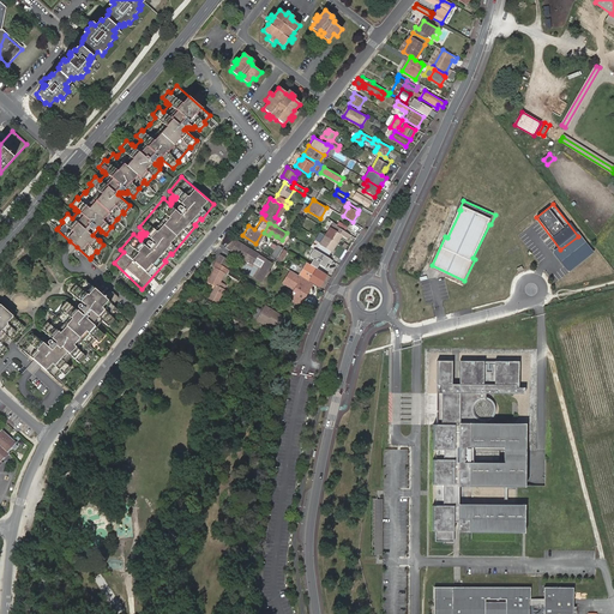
[(339,240),(344,232),(337,226),(335,229),(330,228),(325,236),(335,242),(337,239),(339,240)]
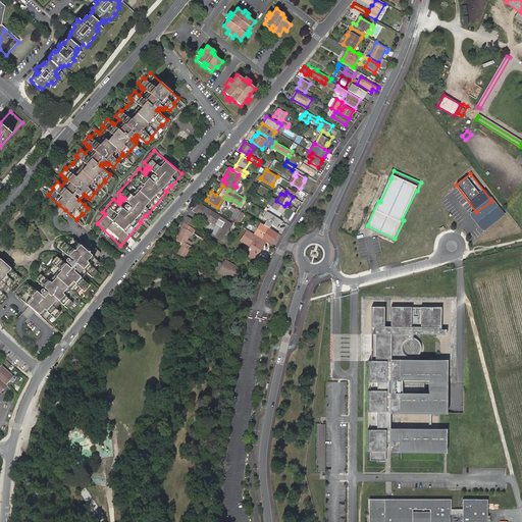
[(276,201),(272,198),(269,202),(268,204),(270,206),(272,208),(276,201)]
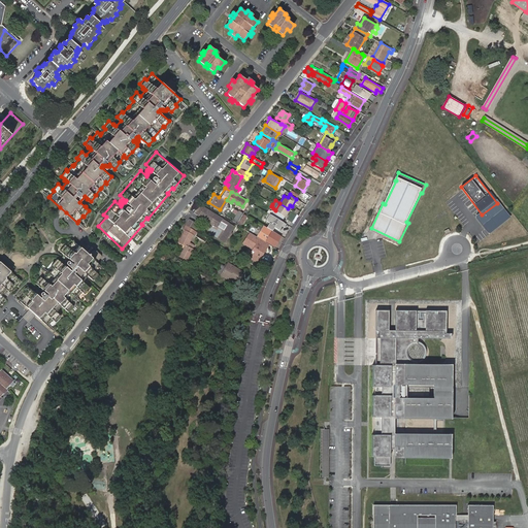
[(283,220),(290,209),(288,208),(279,203),(275,210),(273,208),(271,206),(267,212),(269,213),(282,222),(283,220)]
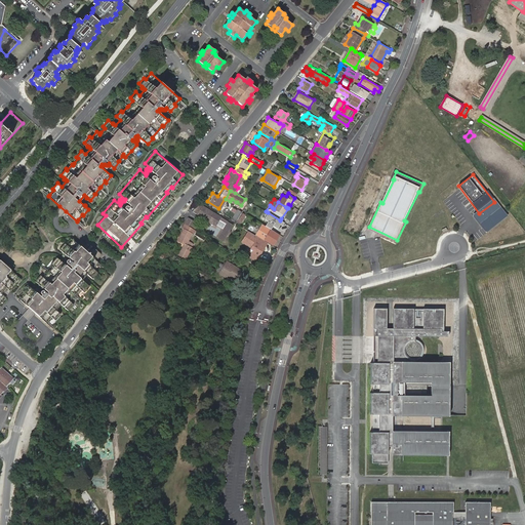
[(488,233),(509,217),(500,207),(499,208),(494,202),(479,213),(476,216),(479,220),(481,218),(485,224),(483,226),(488,233)]
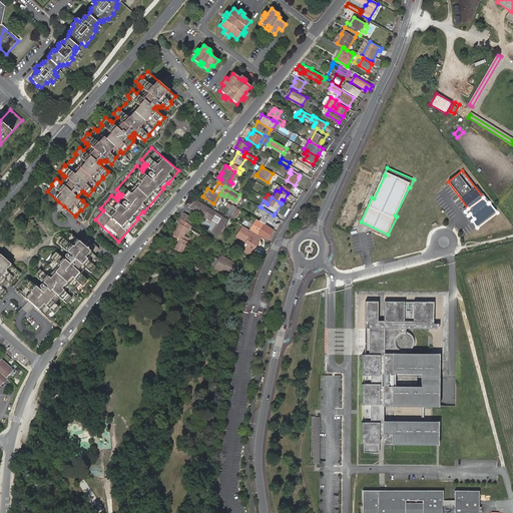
[(229,220),(194,199),(189,207),(211,221),(215,214),(222,218),(213,232),(219,236),(229,220)]
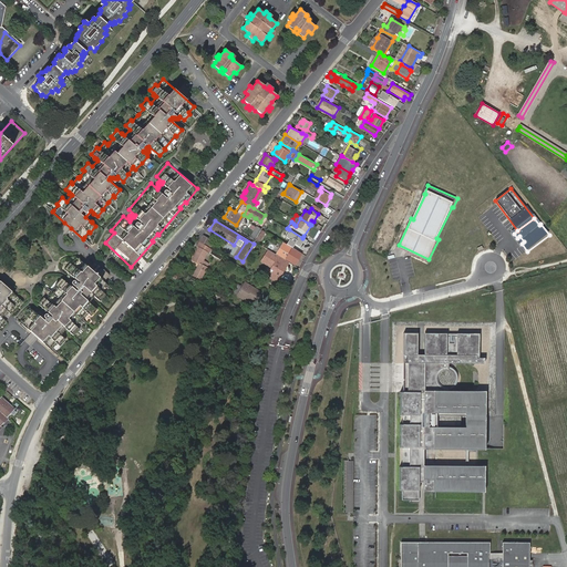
[(255,239),(261,229),(257,227),(256,226),(256,227),(255,229),(249,236),(250,237),(255,239)]
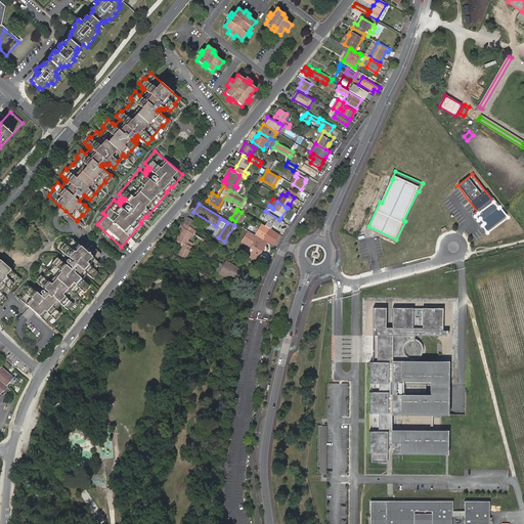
[(279,220),(267,212),(263,219),(267,221),(267,222),(265,226),(270,229),(272,226),(275,227),(275,226),(277,227),(280,224),(282,225),(284,222),(279,220)]
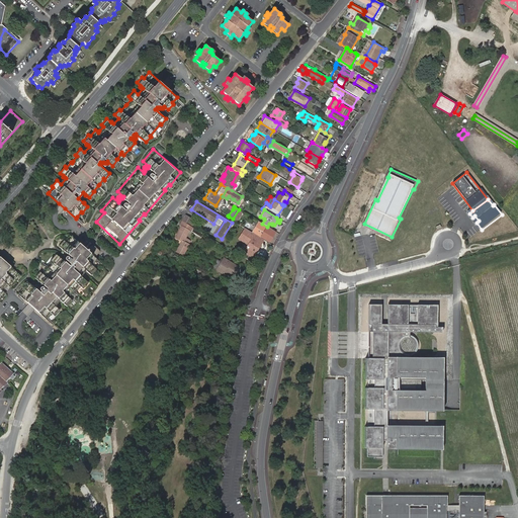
[(182,221),(191,227),(193,223),(191,221),(192,219),(185,216),(182,221)]
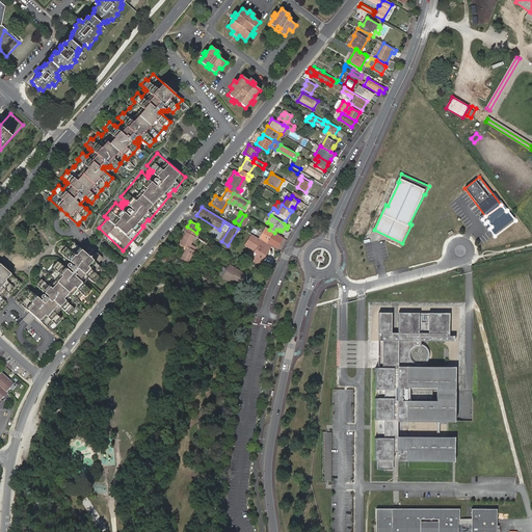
[(194,236),(208,243),(210,240),(196,233),(187,227),(184,231),(186,232),(180,243),(186,247),(181,257),(186,261),(192,250),(193,246),(189,244),(194,236)]
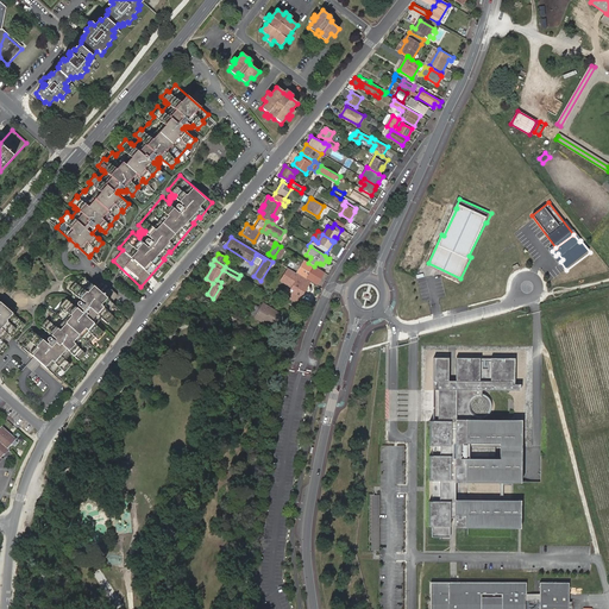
[(296,272),(307,280),(308,277),(301,274),(307,264),(313,269),(314,267),(308,263),(305,261),(296,272)]
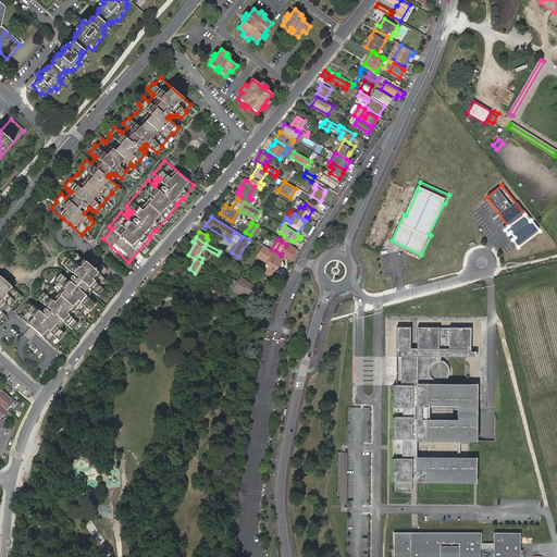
[(275,250),(282,254),(288,258),(291,254),(289,254),(292,249),(286,246),(281,242),(275,250)]
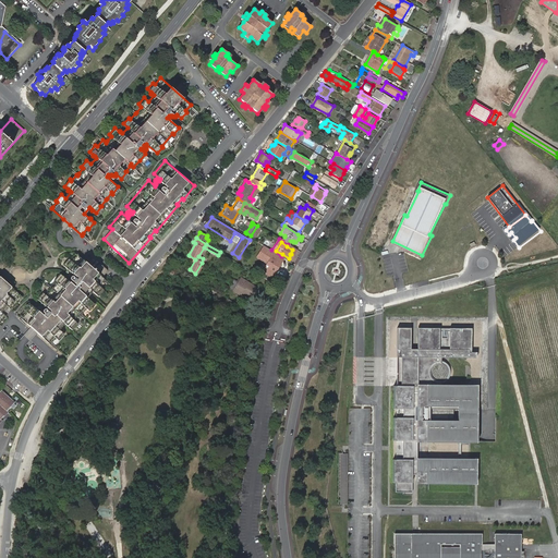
[(80,316),(82,315),(86,308),(89,312),(95,305),(87,298),(93,292),(98,298),(105,291),(101,288),(107,282),(101,278),(107,271),(106,270),(105,268),(104,267),(100,266),(98,266),(94,270),(76,255),(71,261),(70,259),(64,266),(68,269),(68,271),(70,271),(73,274),(72,276),(69,274),(68,274),(68,275),(67,274),(65,274),(64,274),(63,275),(63,276),(64,277),(56,269),(50,276),(50,277),(39,289),(38,289),(33,295),(41,302),(39,302),(39,303),(38,305),(40,306),(40,307),(40,308),(43,312),(41,313),(35,307),(35,306),(34,306),(31,303),(24,310),(25,311),(20,317),(21,317),(28,325),(32,327),(34,330),(37,332),(50,344),(51,342),(56,338),(59,341),(64,335),(59,329),(64,323),(73,330),(79,325),(75,322),(80,316)]
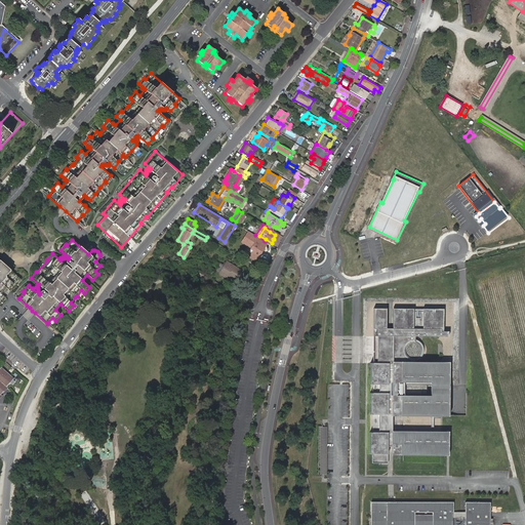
[(254,246),(253,247),(249,255),(256,260),(265,247),(253,241),(251,244),(254,246)]
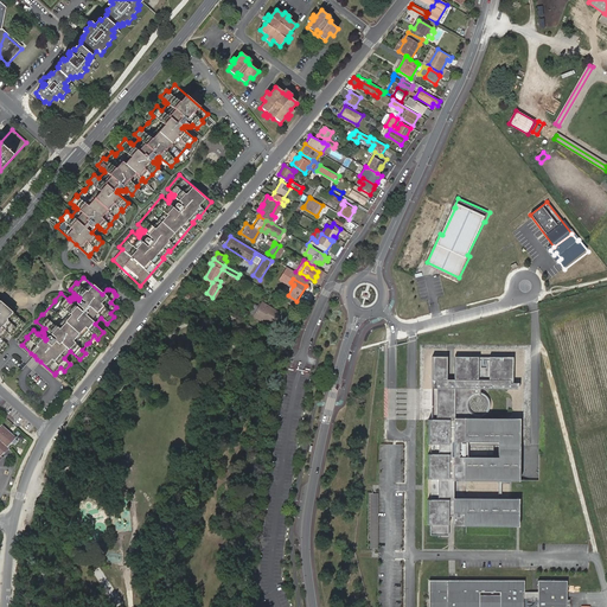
[(0,350),(6,344),(4,340),(10,334),(12,337),(25,323),(19,317),(18,315),(17,315),(0,300),(0,350)]
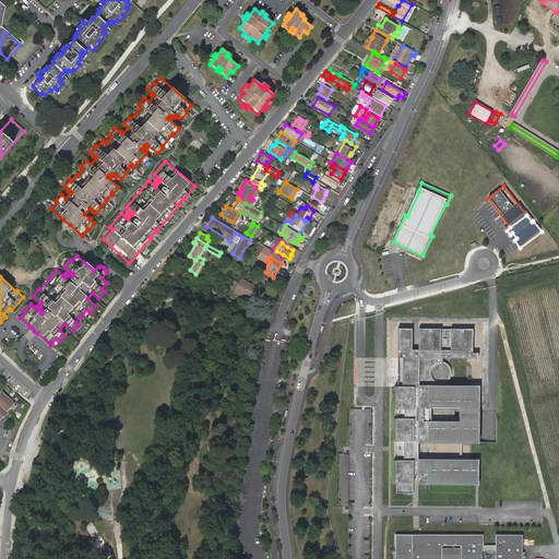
[(261,289),(239,277),(232,293),(242,298),(244,295),(254,300),(261,289)]
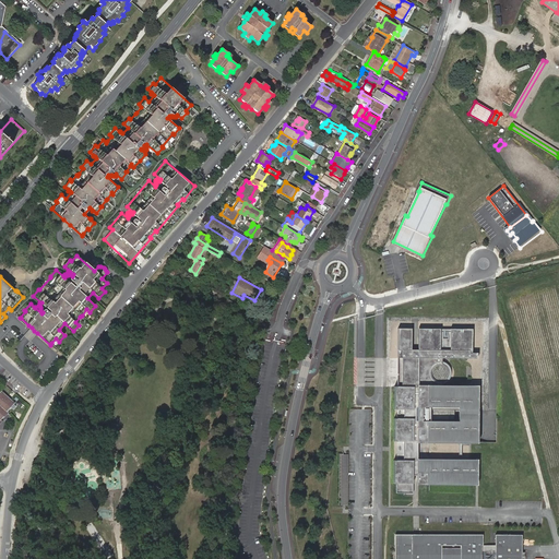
[(225,302),(237,309),(239,305),(227,299),(225,302)]
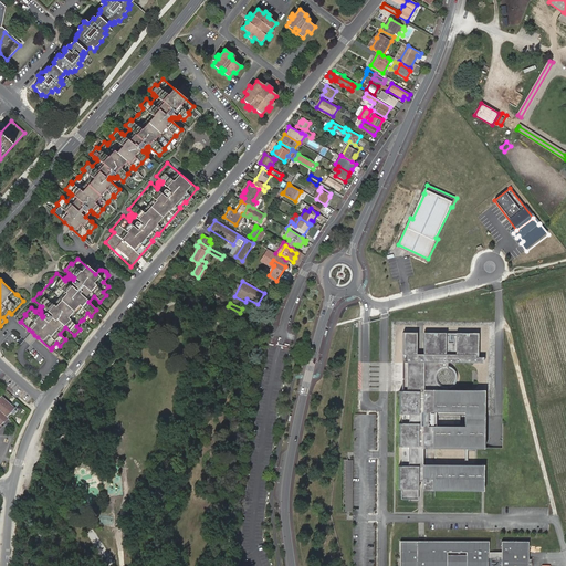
[(29,329),(21,322),(19,324),(28,331),(29,329)]
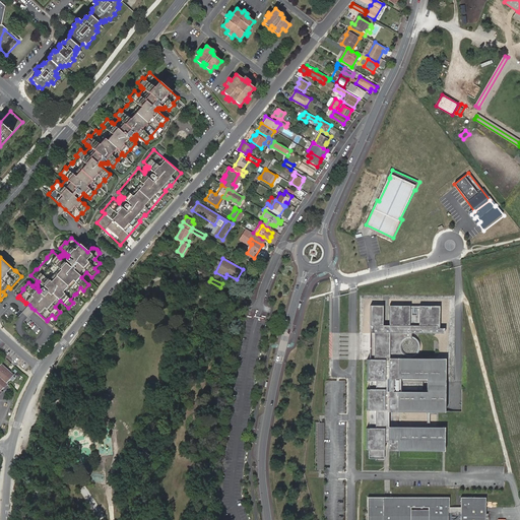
[(31,308),(29,305),(25,309),(22,312),(25,315),(28,318),(31,314),(35,310),(31,308)]
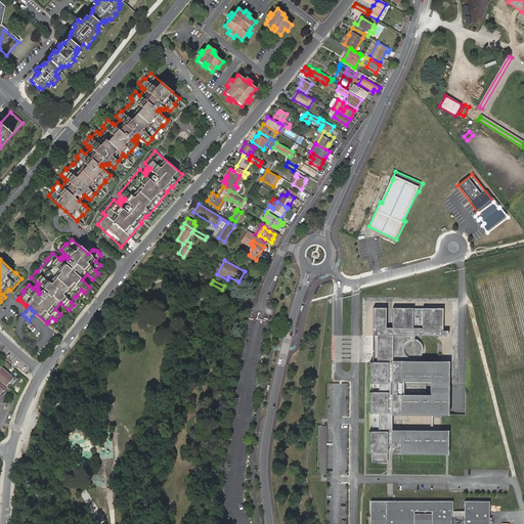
[(376,337),(385,337),(385,364),(376,364),(375,464),(388,464),(388,450),(388,447),(391,447),(391,450),(443,450),(443,432),(433,432),(433,417),(443,417),(443,396),(431,396),(431,383),(443,384),(443,363),(415,363),(415,360),(419,359),(421,358),(422,356),(424,352),(424,349),(424,346),(423,343),(420,340),(416,339),(416,337),(447,337),(447,333),(442,332),(443,321),(423,320),(423,329),(413,329),(413,320),(393,320),(393,330),(386,330),(386,309),(376,309),(376,337)]
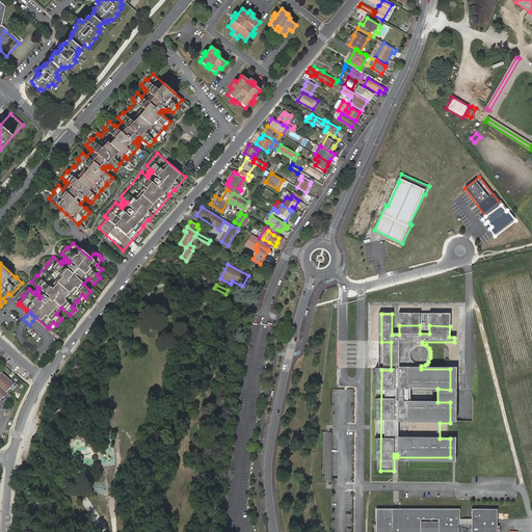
[(399,314),(399,325),(420,325),(420,314),(399,314)]
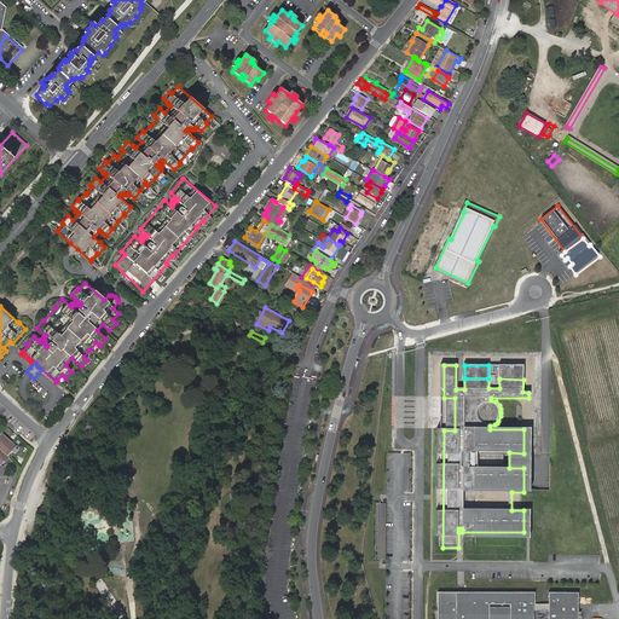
[(499,379),(524,380),(524,366),(499,366),(499,379)]
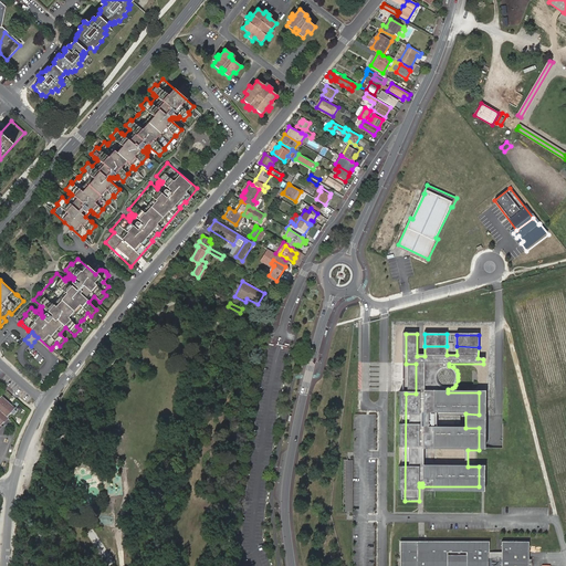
[(406,394),(416,394),(416,364),(406,364),(406,394)]
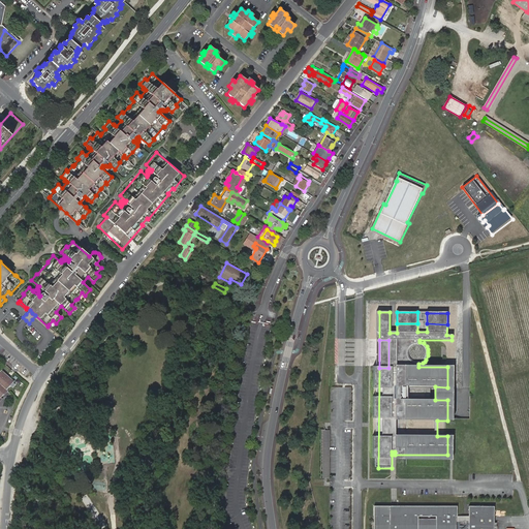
[(0,399),(1,399),(0,398),(7,390),(6,390),(13,381),(1,370),(0,370),(0,399)]
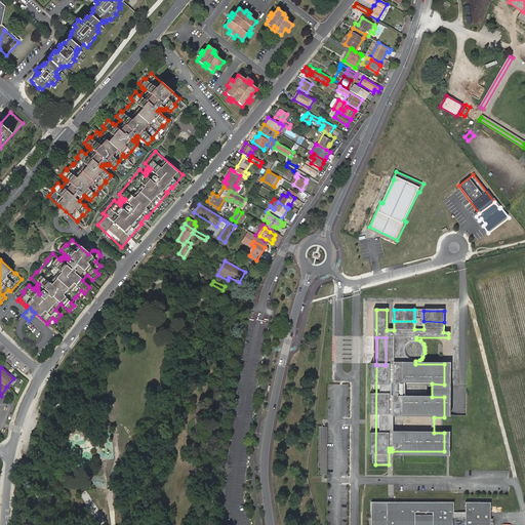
[(444,385),(432,384),(432,397),(444,397),(444,385)]
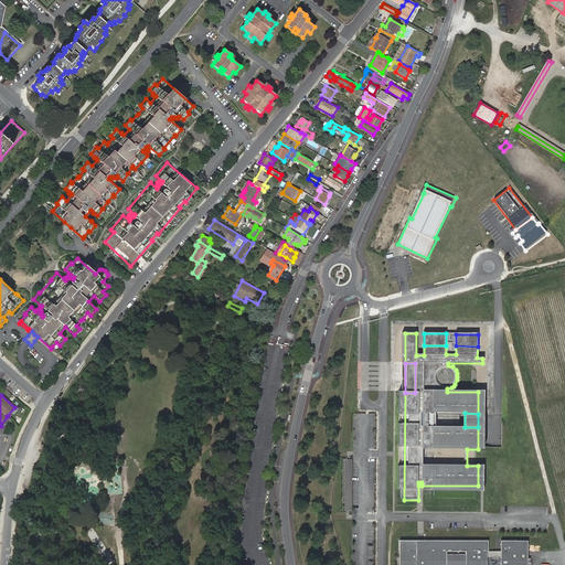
[(401,564),(401,542),(487,542),(488,541),(400,541),(398,564),(401,564)]
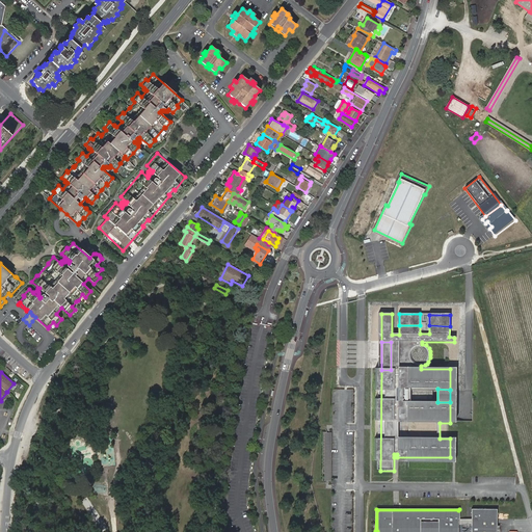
[(496,531),(497,509),(471,509),(471,519),(471,524),(471,531),(496,531)]
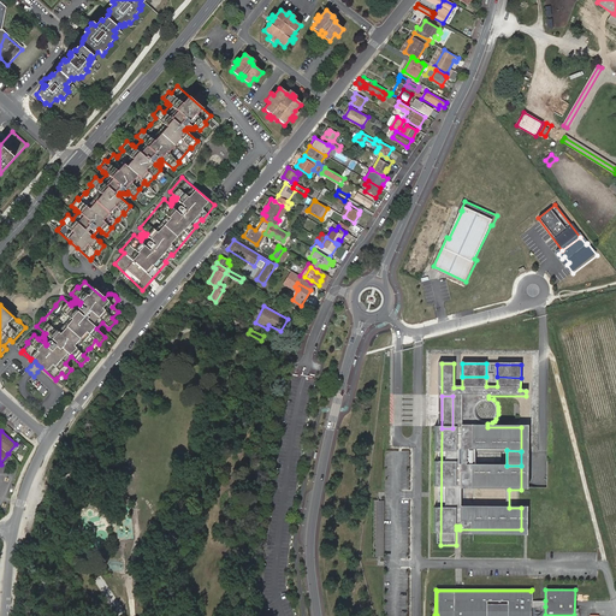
[(531,615),(531,591),(437,591),(437,615),(531,615)]
